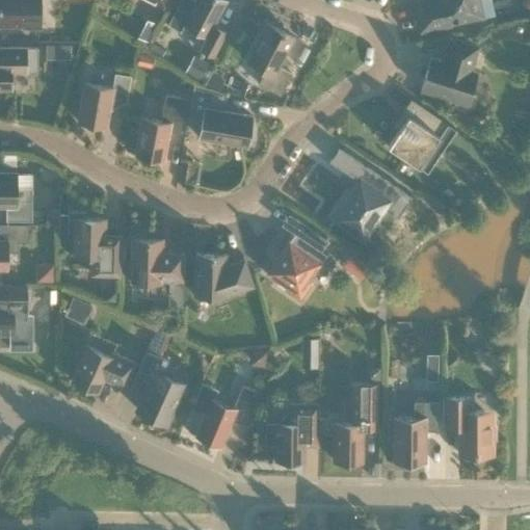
[(0,10),(0,27),(25,27),(25,30),(42,30),(42,0),(0,0),(0,5),(0,10)]
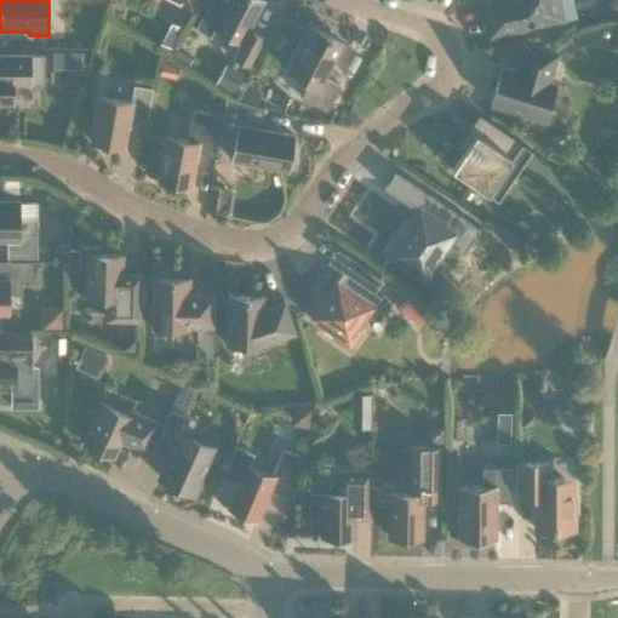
[(173,0),(193,10),(198,0),(173,0)]
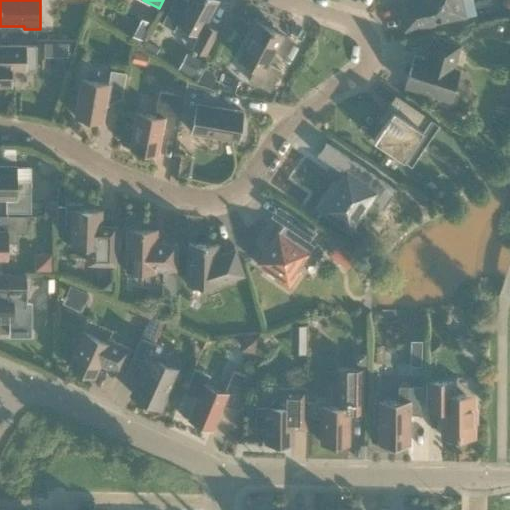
[(207,27),(220,2),(215,0),(190,0),(190,1),(188,0),(176,0),(164,25),(176,31),(179,25),(201,37),(195,49),(207,56),(219,33),(207,27)]
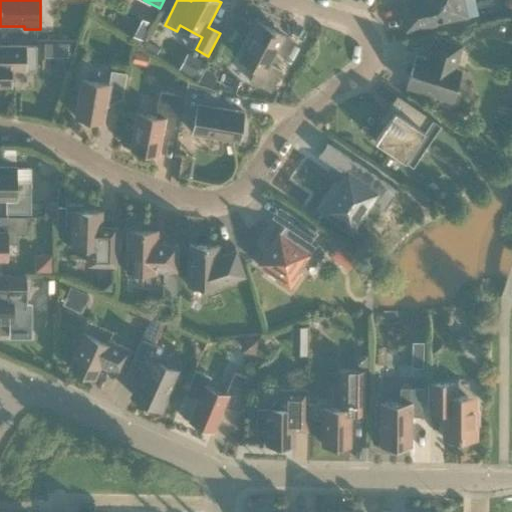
[(404,5),(410,33),(437,27),(437,23),(466,17),(462,0),(423,0),(424,1),(404,5)]
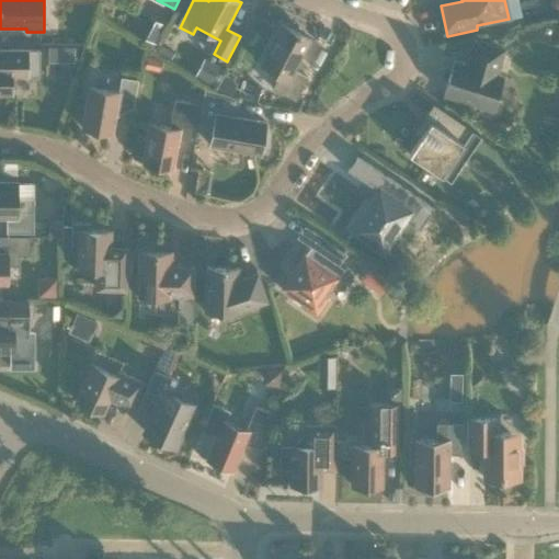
[(283,26),(262,66),(282,77),(275,91),(297,103),(310,79),(296,72),(312,42),(303,36),(303,35),(298,33),(298,34),(283,26)]
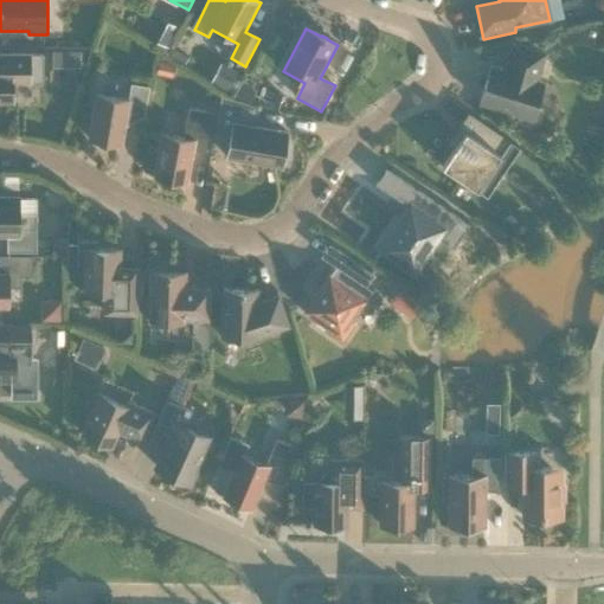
[(169,49),(174,39),(156,30),(151,39),(169,49)]
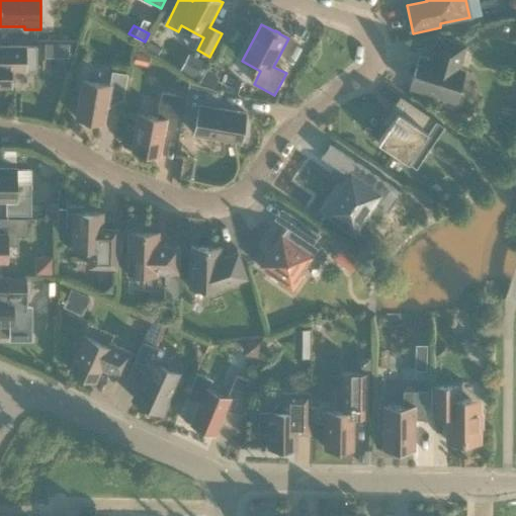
[(481,27),(482,39),(498,37),(496,25),(481,27)]
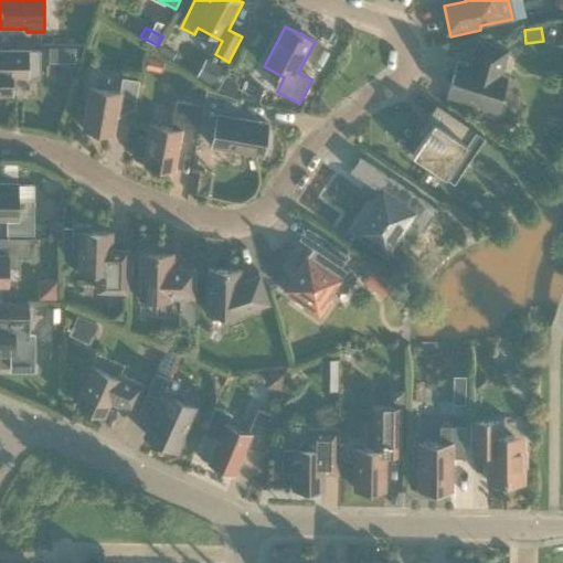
[(473,67),(459,63),(449,97),(484,108),(488,116),(496,119),(505,115),(507,106),(502,98),(509,78),(502,77),(510,52),(480,42),(473,67)]
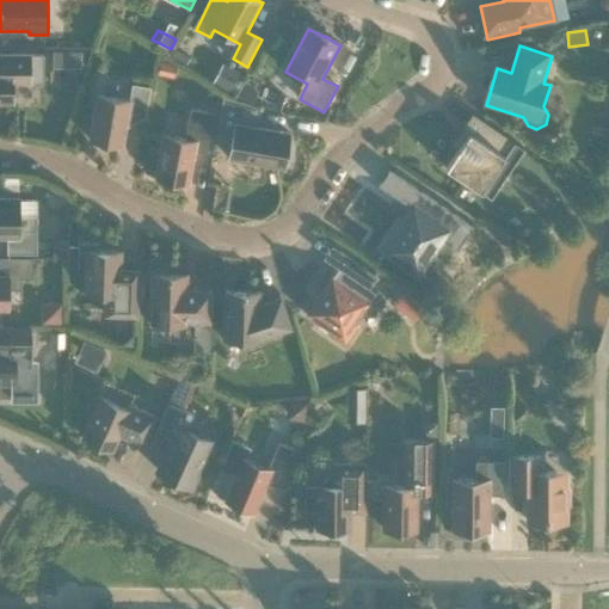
[(176,51),(172,57),(189,67),(192,60),(176,51)]
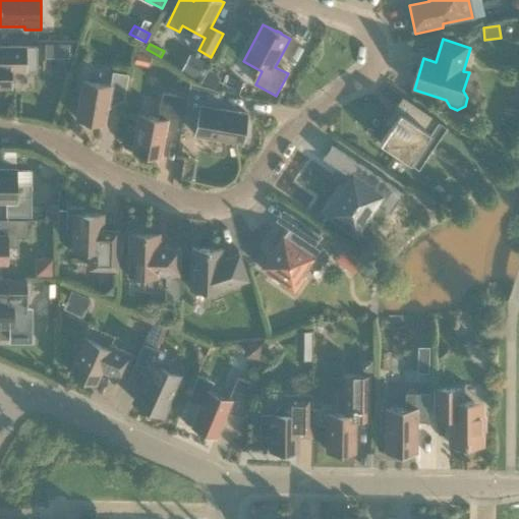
[(71,59),(71,46),(46,46),(46,59),(71,59)]
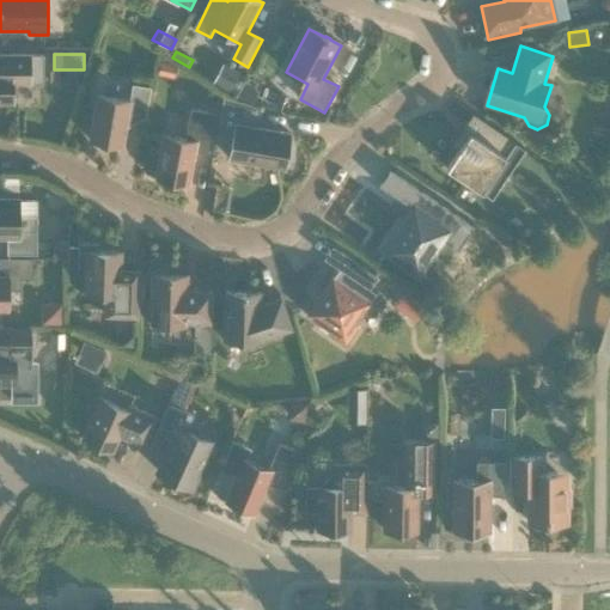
[(0,104),(16,105),(16,85),(47,85),(47,58),(0,56),(0,104)]
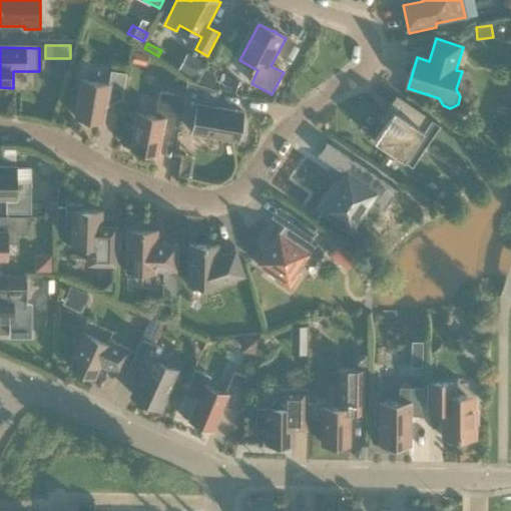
[(196,80),(205,64),(188,54),(179,71),(196,80)]
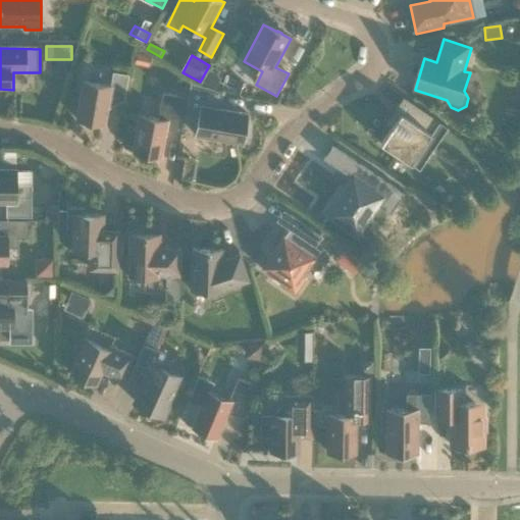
[(221,80),(218,74),(209,70),(204,84),(217,90),(221,80)]
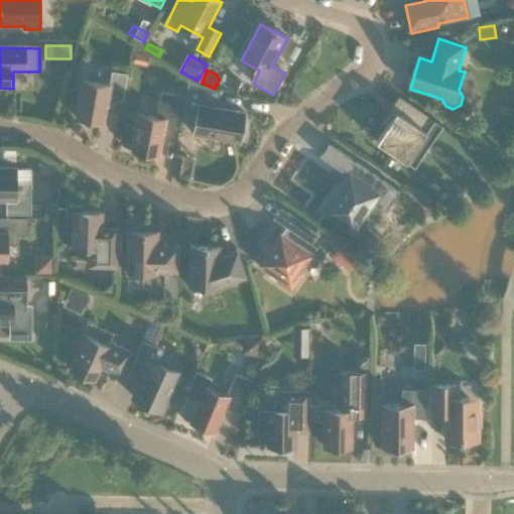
[(78,119),(105,124),(110,97),(125,99),(129,76),(114,73),(111,87),(84,82),(78,119)]
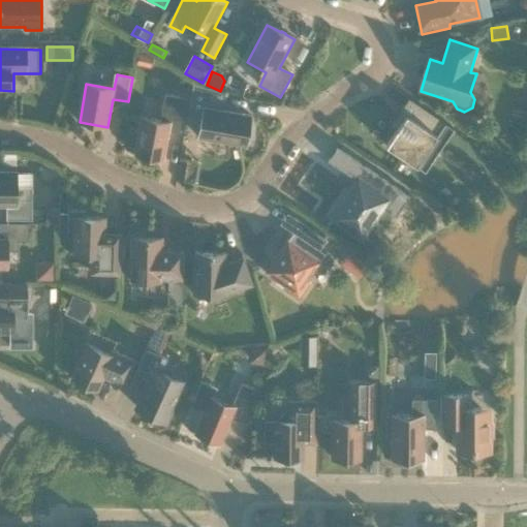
[(199,138),(247,147),(253,117),(223,112),(226,93),(194,88),(190,115),(204,117),(199,138)]
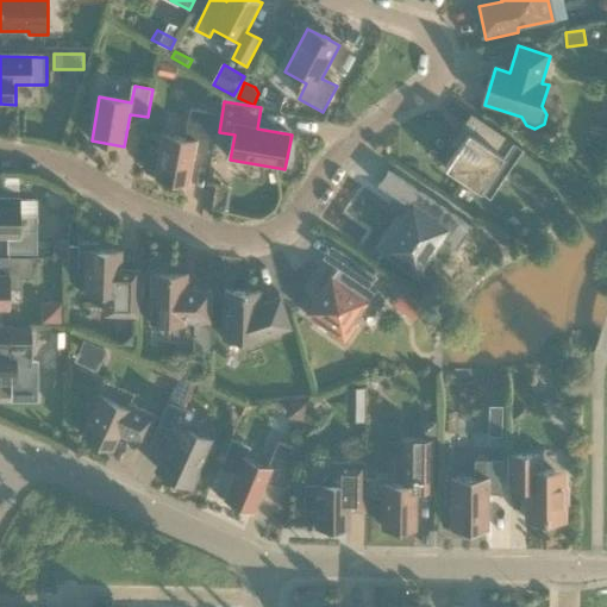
[(186,141),(164,137),(157,179),(189,185),(195,152),(210,155),(217,116),(192,111),(186,141)]
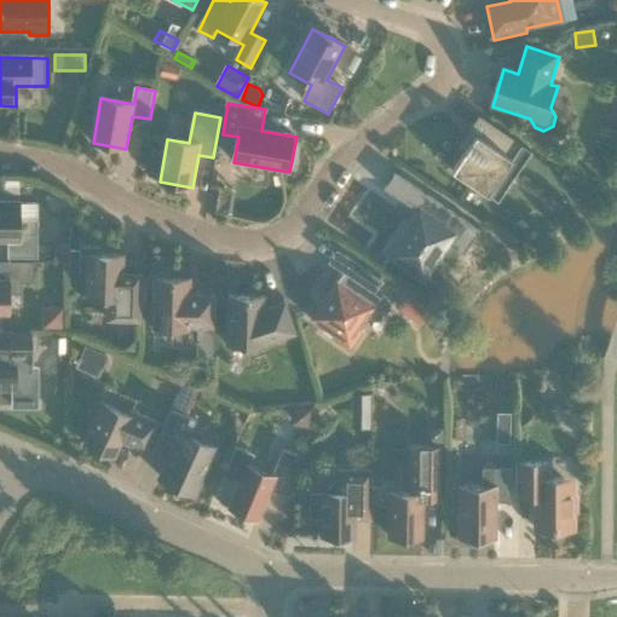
[(500,203),(534,153),(480,117),(479,119),(480,120),(471,133),(477,138),(454,173),(500,203)]
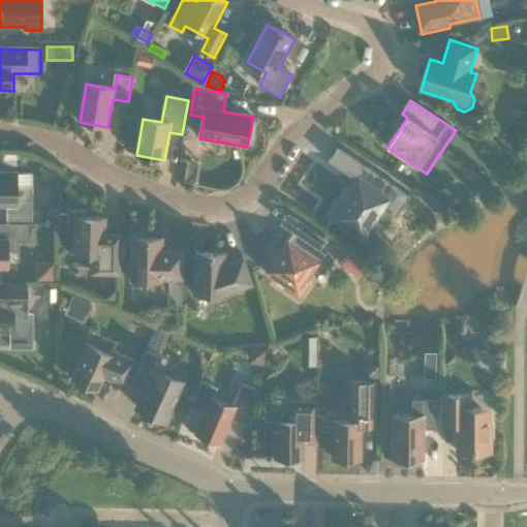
[(397,218),(410,197),(339,149),(330,162),(360,183),(335,219),(364,239),(383,209),(397,218)]
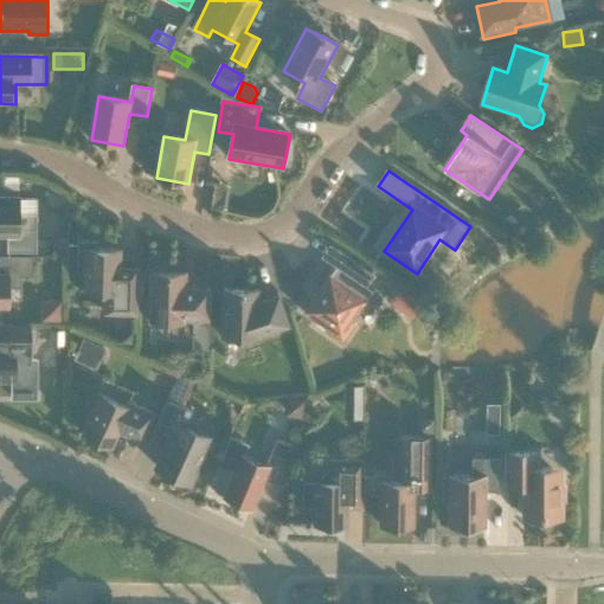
[(229,211),(230,198),(216,196),(213,209),(229,211)]
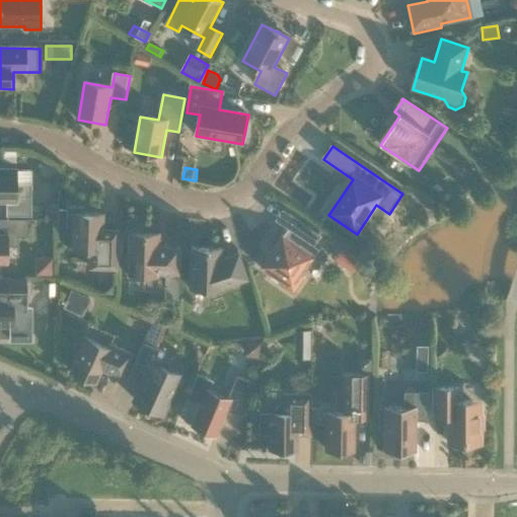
[(8,217),(33,217),(33,170),(0,170),(0,203),(8,203),(8,217)]
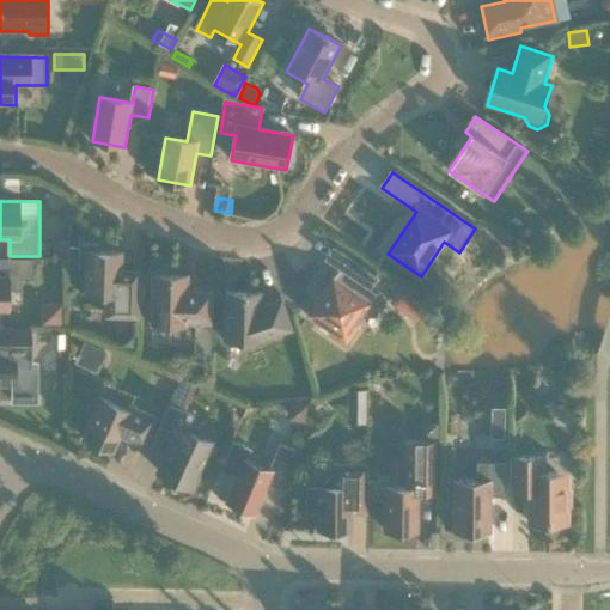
[(55,261),(71,261),(71,243),(56,243),(55,261)]
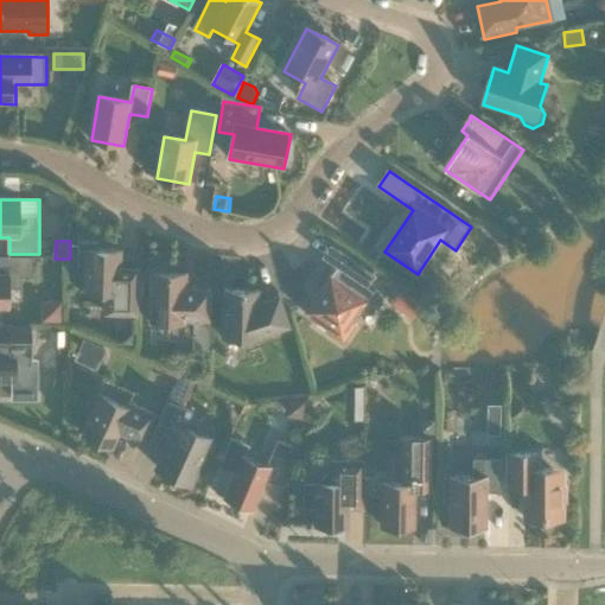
[(107,316),(139,317),(140,271),(121,269),(121,252),(100,250),(100,243),(82,243),(82,242),(80,242),(80,266),(81,266),(88,266),(87,293),(108,293),(107,316)]
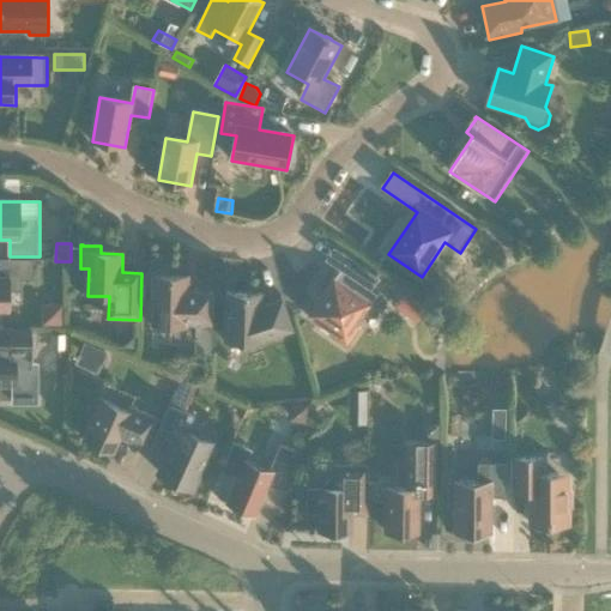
[(336,279),(309,318),(333,333),(331,336),(349,348),(361,331),(357,328),(373,306),(373,304),(379,296),(371,291),(380,279),(344,254),(336,267),(342,272),(337,280),(336,279)]
